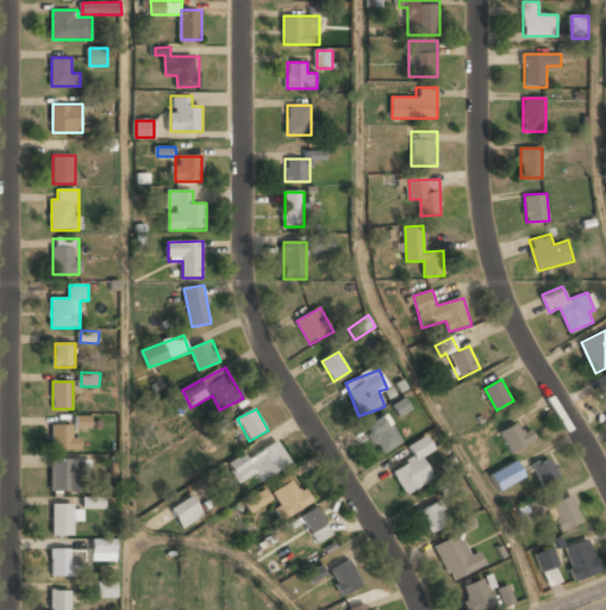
[(366,425),(382,455),(403,443),(386,414),(366,425)]
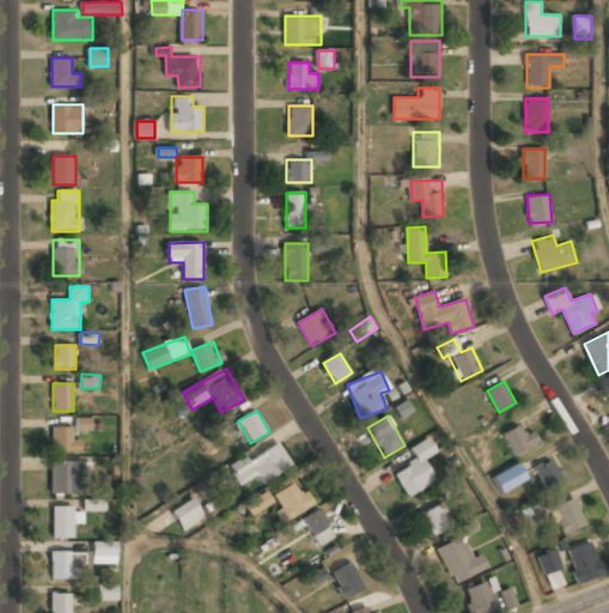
[(93,418),(78,417),(78,430),(92,430),(93,418)]
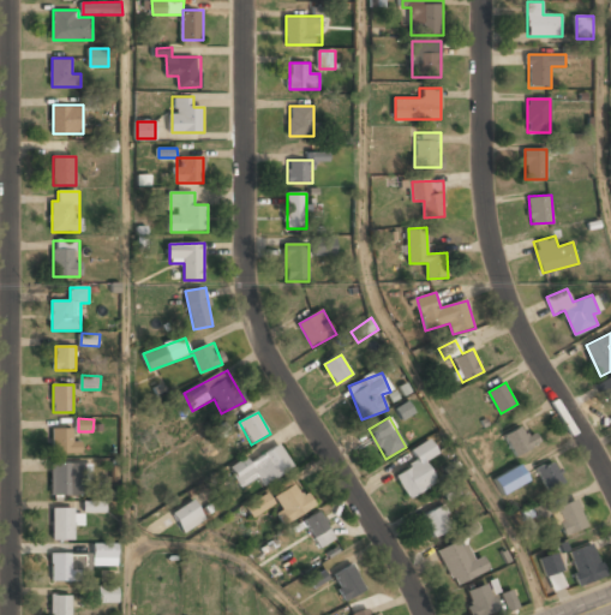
[(216,429),(221,439),(233,433),(228,423),(216,429)]
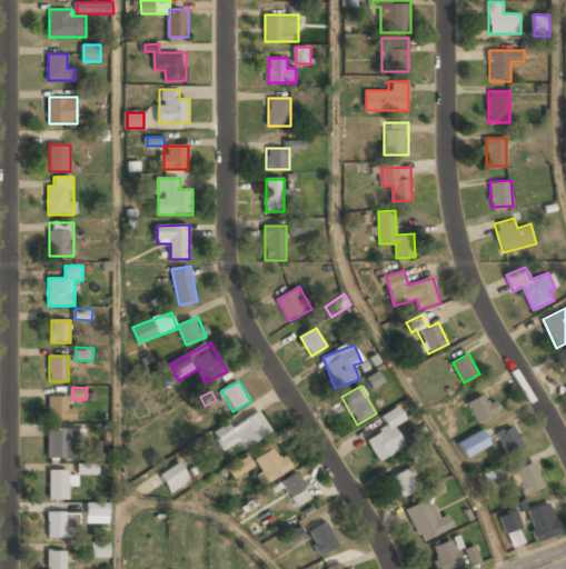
[(502,410),(497,399),(489,402),(486,393),(468,401),(477,421),(502,410)]
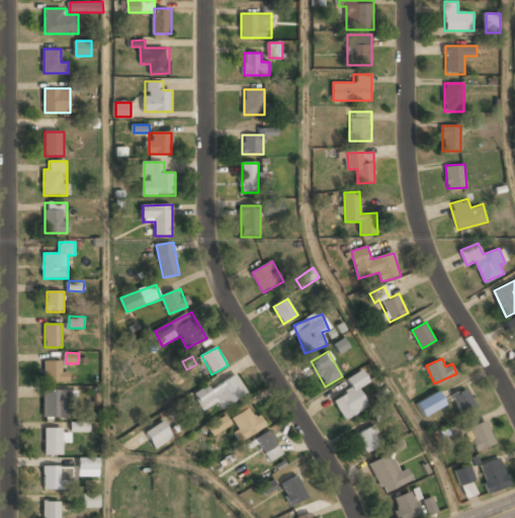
[(45,381),(69,381),(69,371),(63,371),(63,361),(45,361),(45,381)]
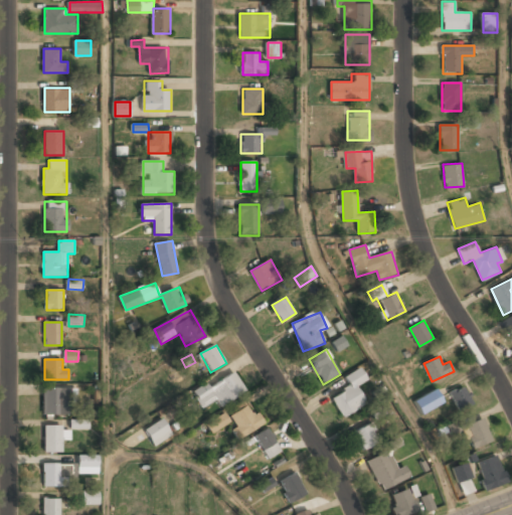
[(367,403),(357,386),(368,379),(361,368),(346,377),(352,386),(332,398),(344,417),(367,403)]
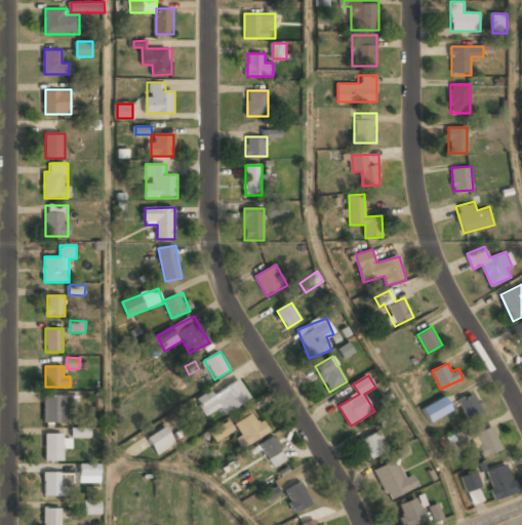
[(198,401),(206,416),(223,407),(226,413),(251,400),(240,379),(198,401)]
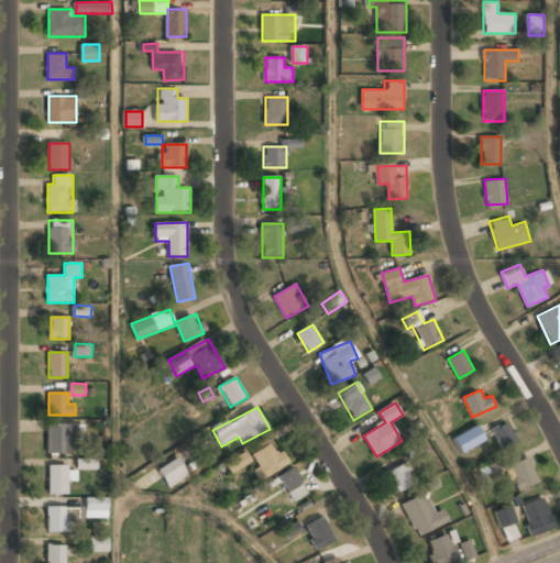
[(503,450),(519,441),(509,422),(493,430),(503,450)]
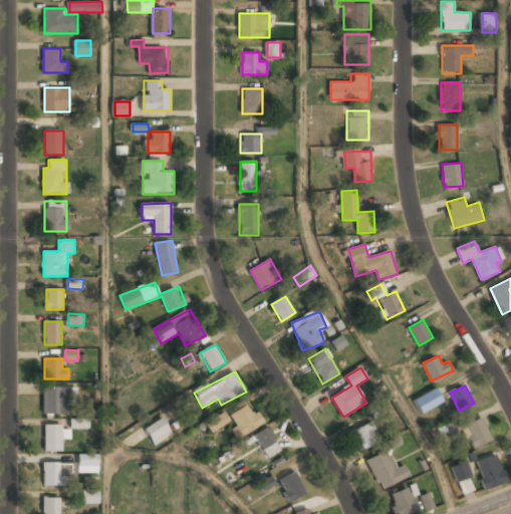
[(44,415),(68,415),(68,388),(44,388),(44,415)]
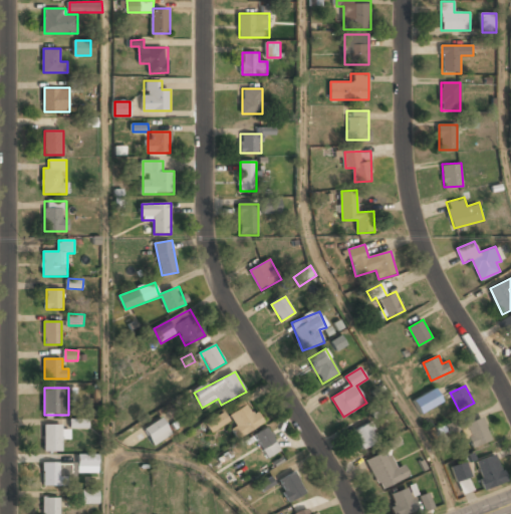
[(444,403),(437,389),(415,399),(421,414),(444,403)]
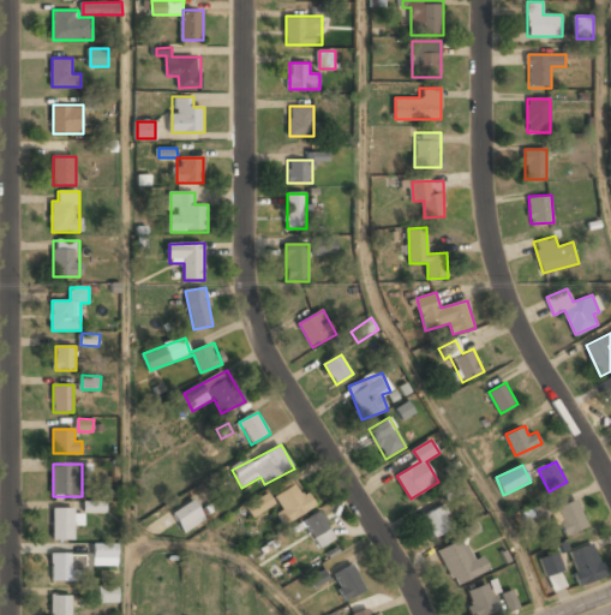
[(286,525),(315,507),(298,479),(250,509),(255,518),(275,506),(286,525)]
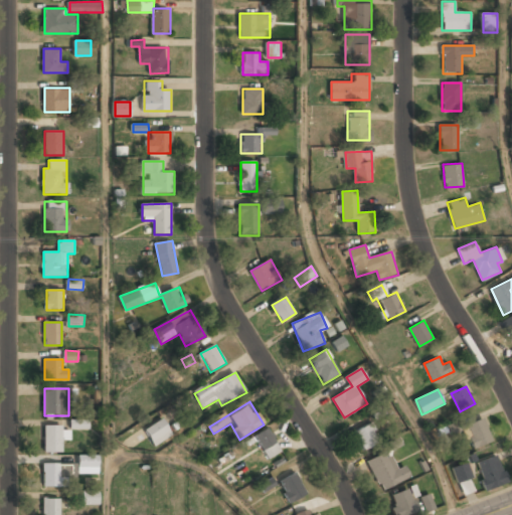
[(463,426),(473,450),(494,440),(483,417),(463,426)]
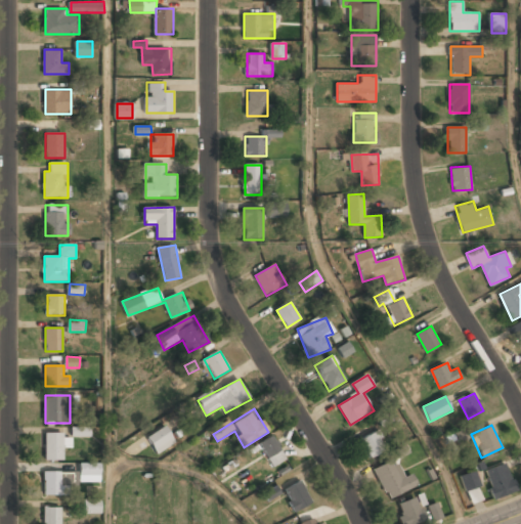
[(158,453),(176,442),(166,426),(147,437),(158,453)]
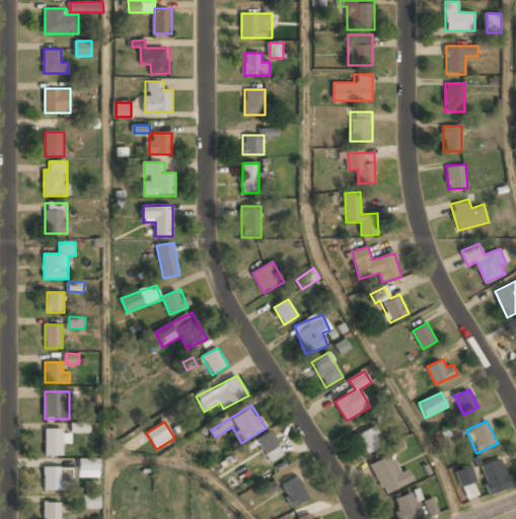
[(90,432),(90,423),(72,423),(72,433),(90,432)]
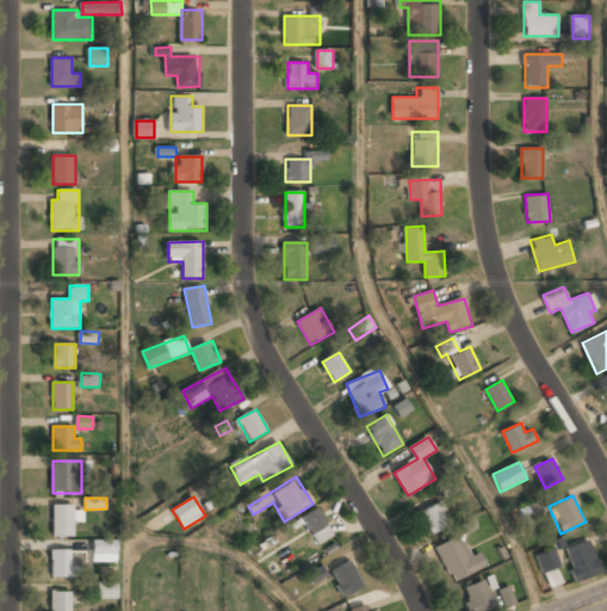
[(419,513),(429,536),(451,525),(441,503),(419,513)]
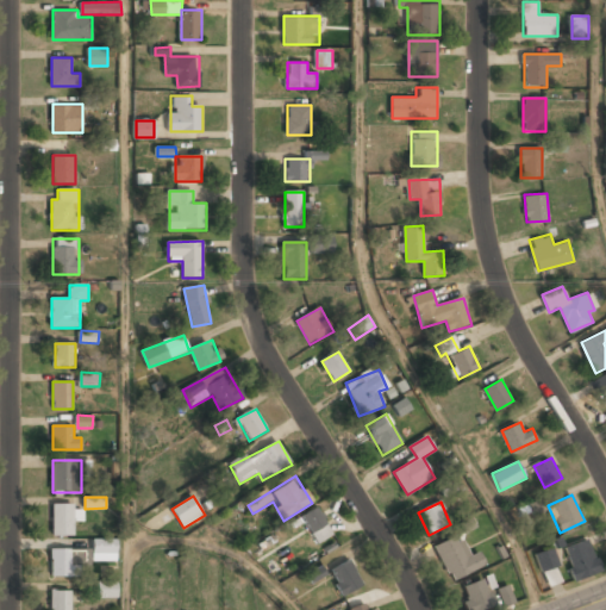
[(52,536),(75,536),(75,504),(52,504),(52,536)]
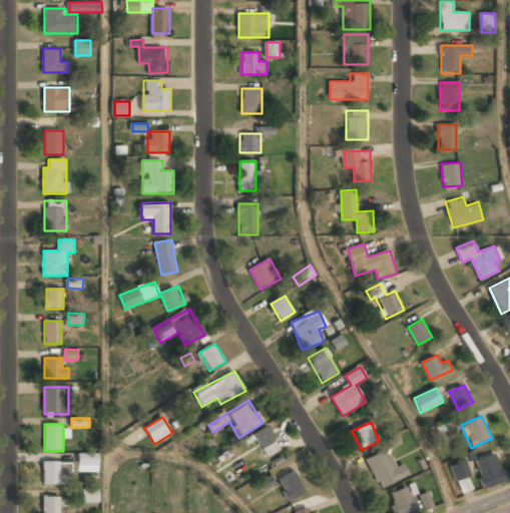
[(255,436),(270,458),(283,449),(267,427),(255,436)]
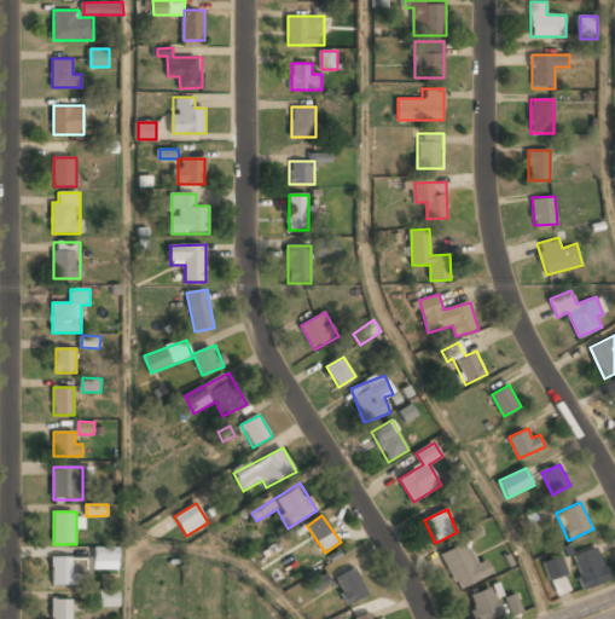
[(468,543),(442,557),(463,590),(487,576),(468,543)]
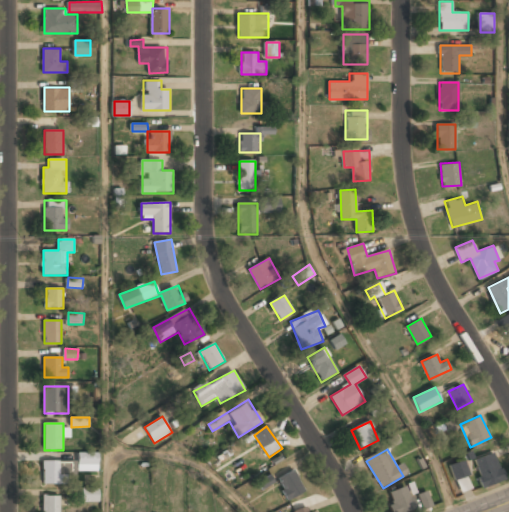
[(99,453),(79,453),(79,471),(99,471),(99,453)]
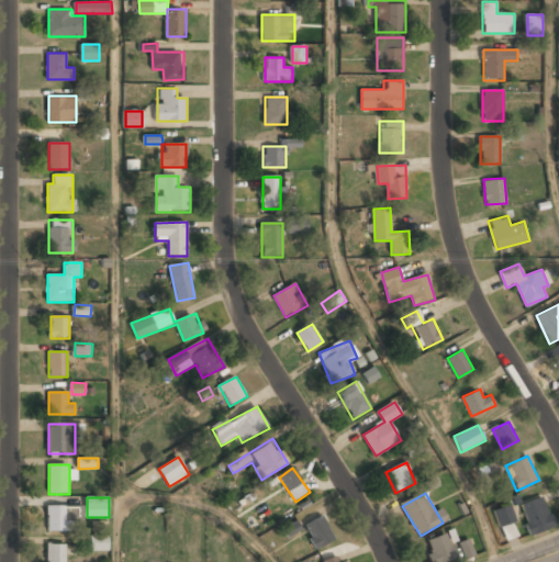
[(522,505),(530,535),(555,527),(546,497),(522,505)]
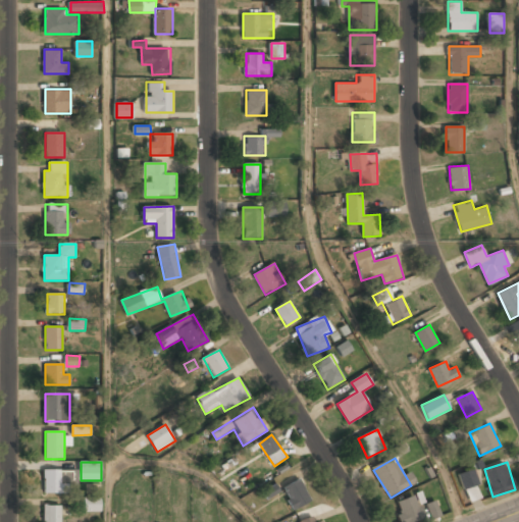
[(460,473),(469,501),(481,497),(472,469),(460,473)]
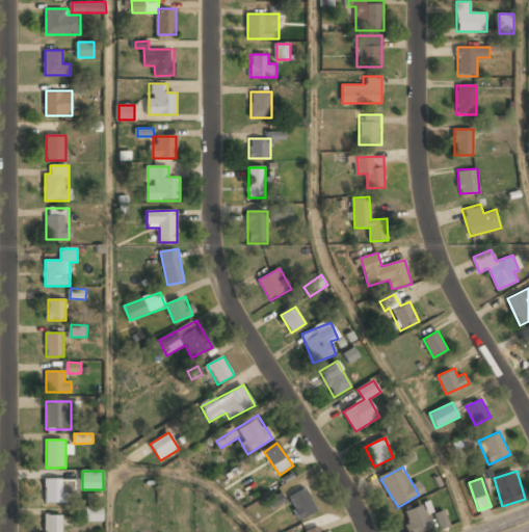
[(46,480),(46,503),(65,503),(65,493),(75,493),(75,480),(46,480)]
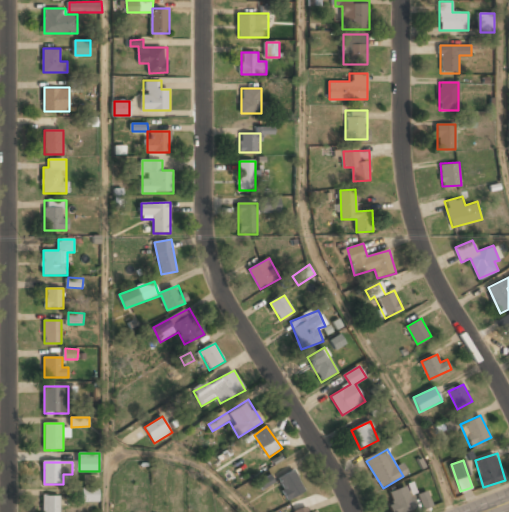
[(305,493),(296,470),(278,477),(287,500),(305,493)]
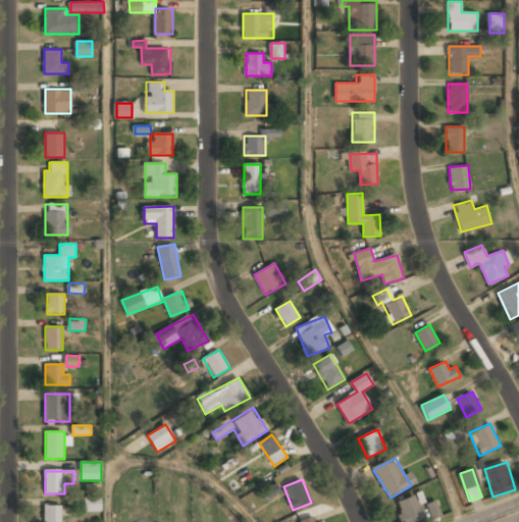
[(415,521),(424,519),(416,494),(396,502),(402,521),(415,521)]
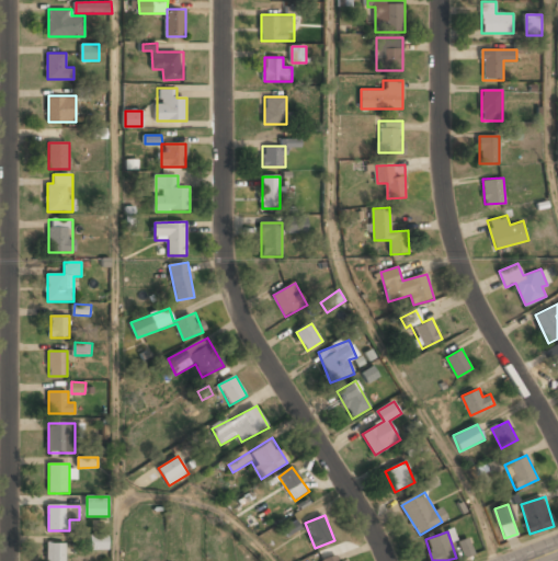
[(109,536),(92,536),(92,549),(109,549),(109,536)]
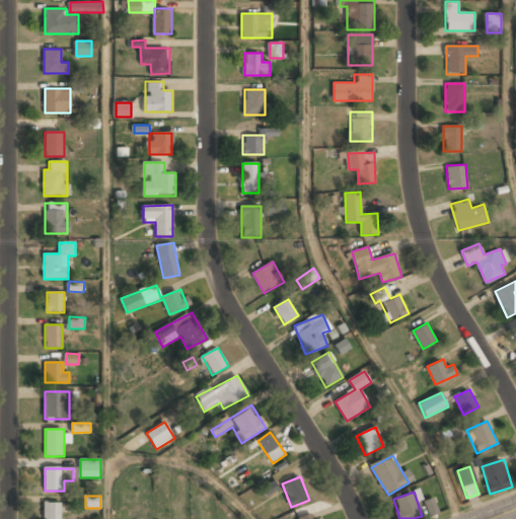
[(433,516),(440,512),(435,501),(427,505),(433,516)]
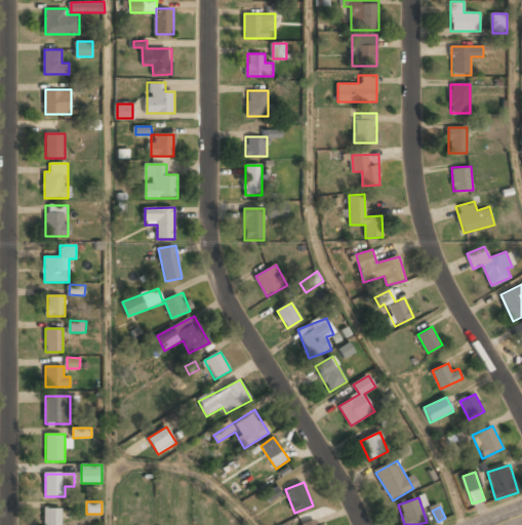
[(45,509),(45,524),(62,524),(62,509),(45,509)]
